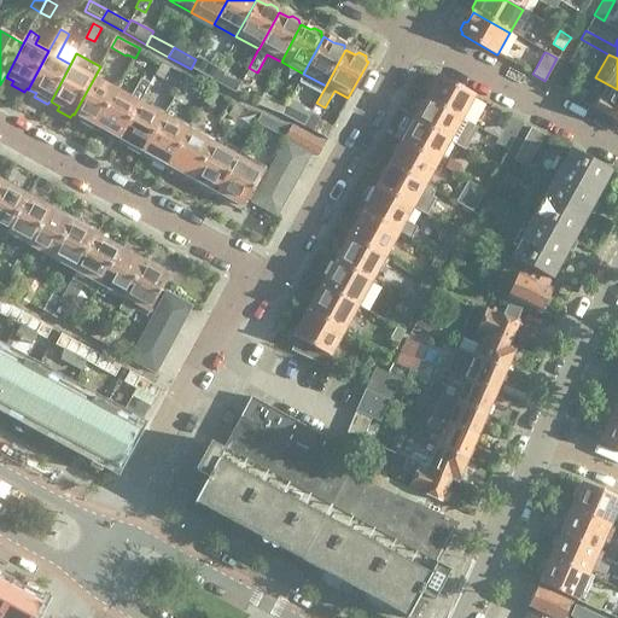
[(575,68),(578,59),(571,56),(567,63),(575,68)]
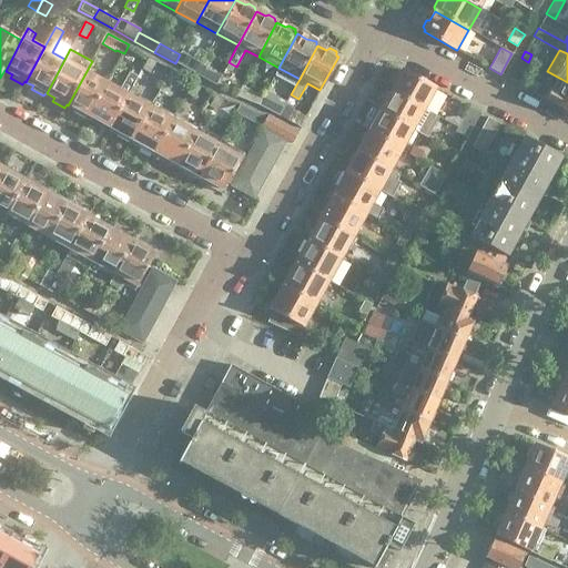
[(175,63),(195,74),(201,64),(181,53),(180,54),(175,63)]
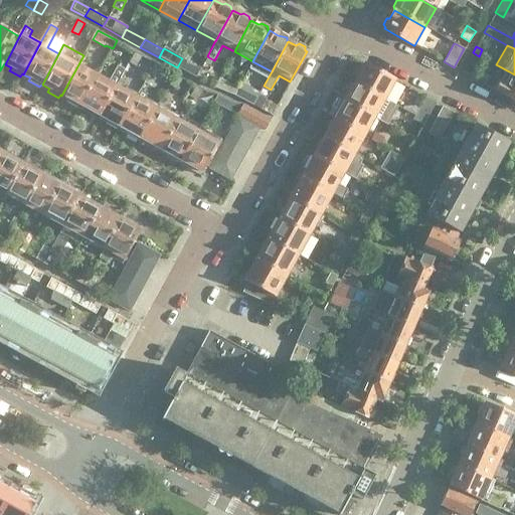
[(144,55),(136,51),(130,62),(138,66),(144,55)]
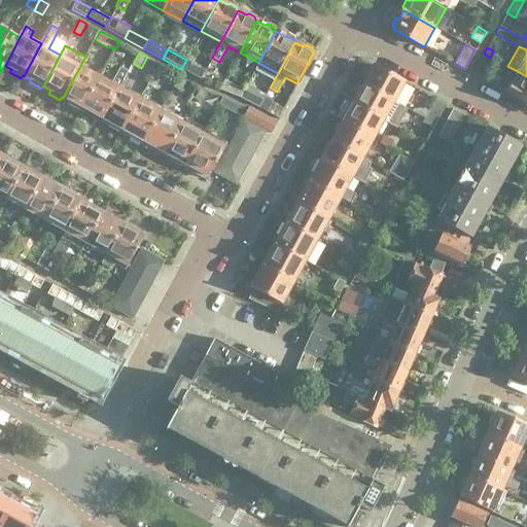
[(181,69),(200,79),(205,70),(186,60),(181,69)]
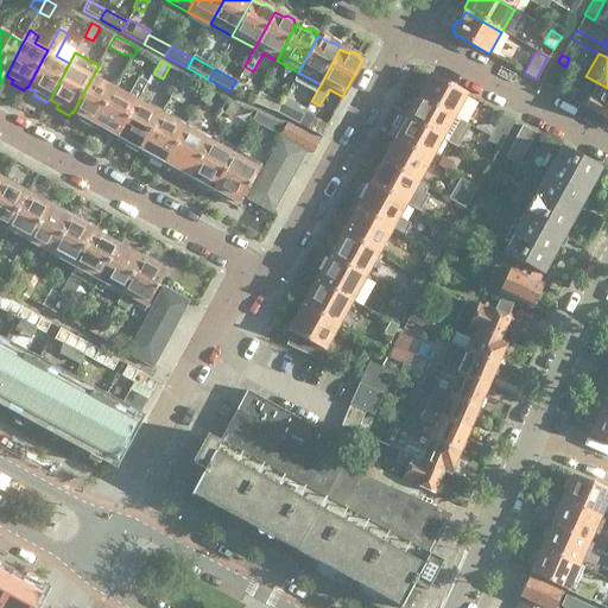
[(194,78),(184,74),(178,87),(187,92),(194,78)]
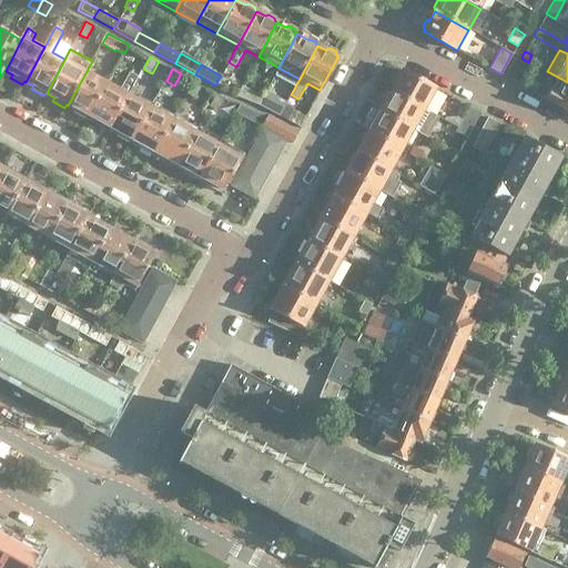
[(87,71),(68,105),(75,110),(73,112),(87,120),(108,82),(87,71)]
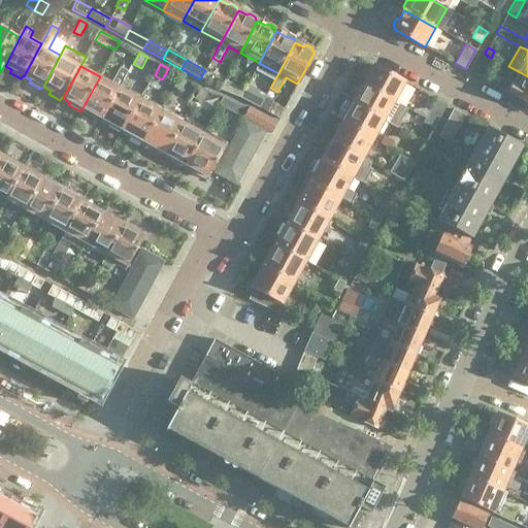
[(367,77),(363,85),(395,102),(403,88),(402,88),(404,84),(373,66),(372,67),(369,68),(366,75),(367,77)]
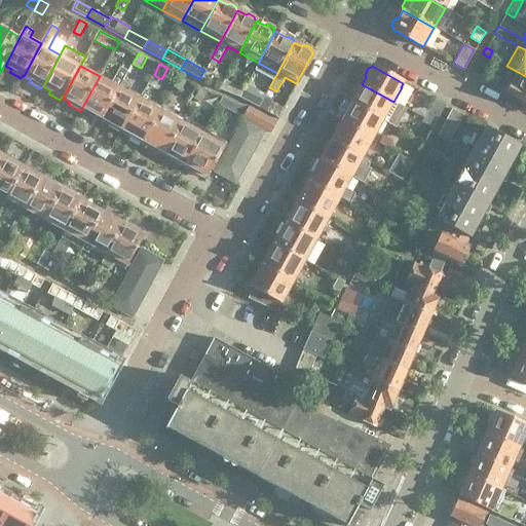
[(100,76),(80,111),(91,117),(94,114),(102,119),(119,87),(118,86),(126,72),(119,67),(111,82),(100,76)]
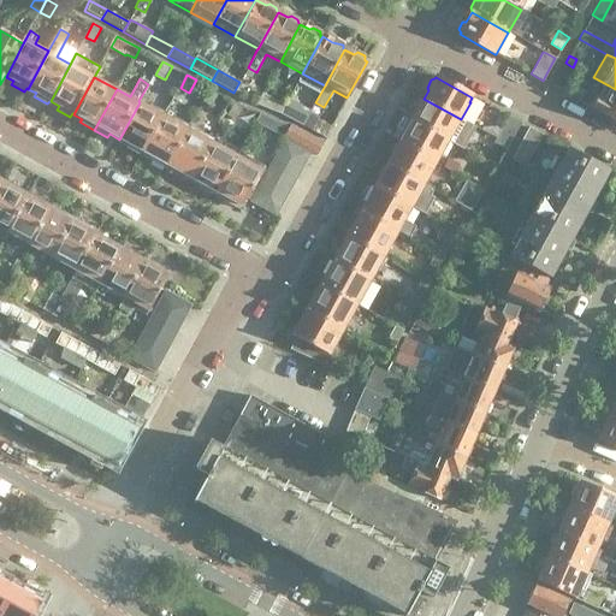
[(598,98),(592,108),(615,120),(615,89),(609,86),(606,84),(599,98),(598,98)]
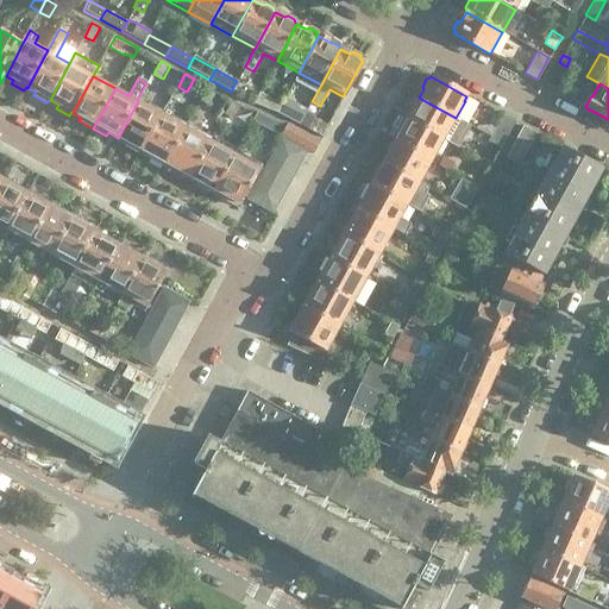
[(219,93),(209,87),(202,100),(212,105),(219,93)]
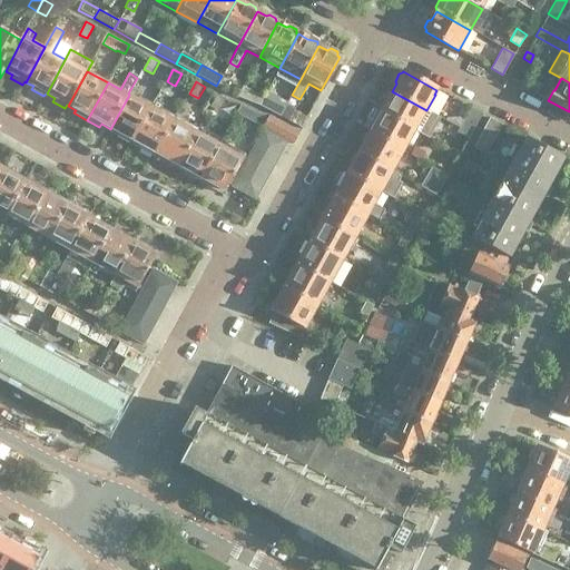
[(129,95),(110,129),(117,133),(116,136),(127,143),(129,139),(133,141),(154,104),(141,97),(145,92),(135,87),(129,95)]
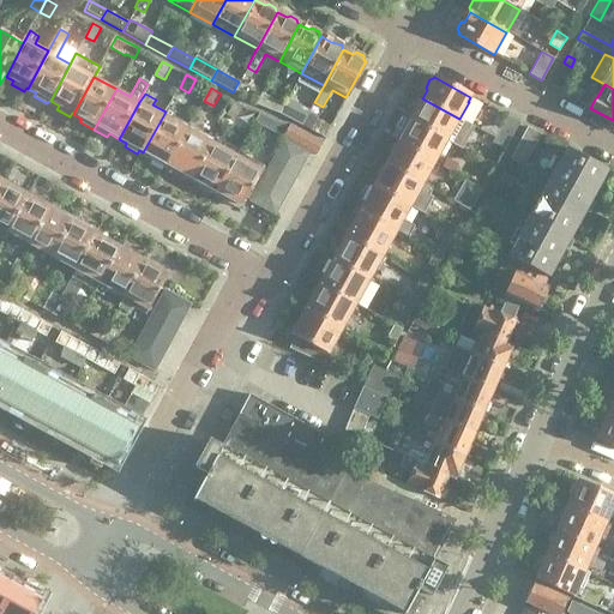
[(262,94),(256,104),(278,114),(283,106),(262,94)]
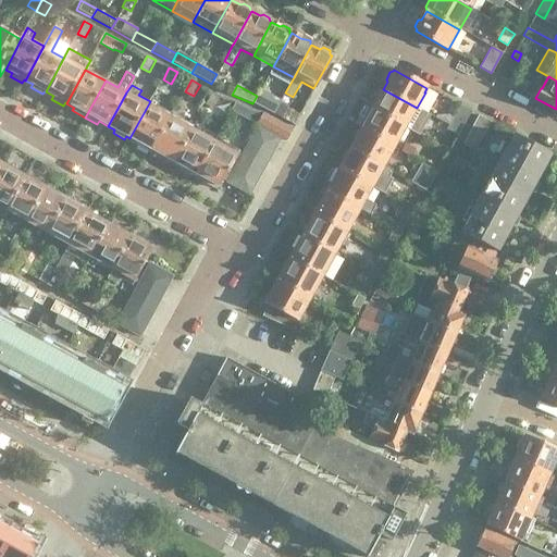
[(376,101),(372,108),(407,127),(417,108),(383,89),(382,91),(379,91),(374,98),(376,101)]
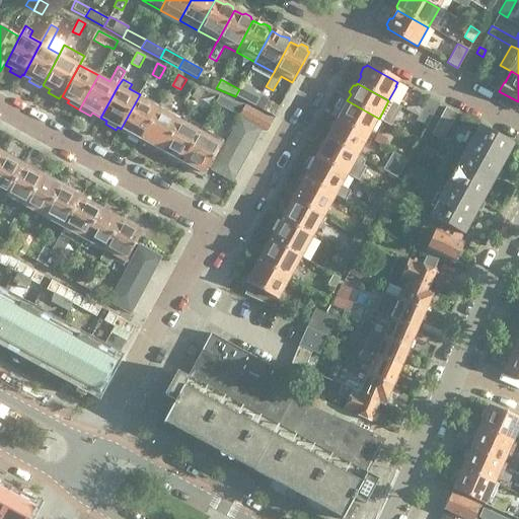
[(207,90),(199,85),(193,96),(201,100),(207,90)]
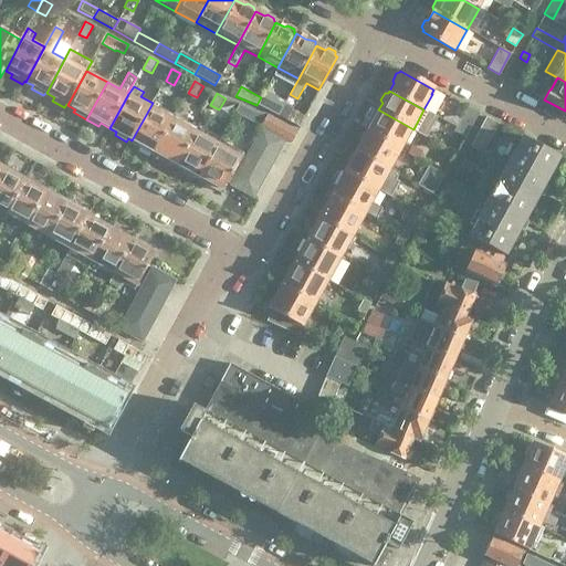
[(261,97),(257,105),(278,116),(282,108),(261,97)]
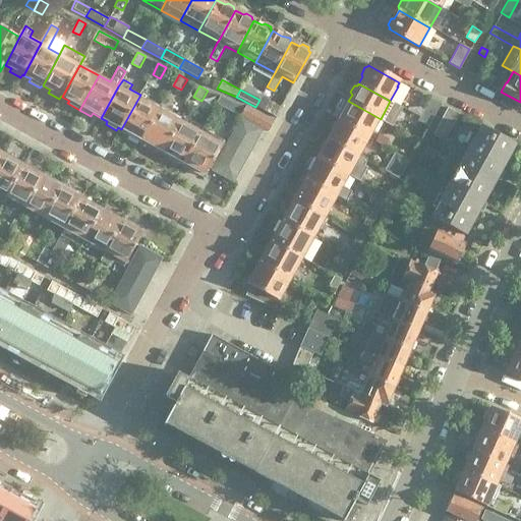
[(140,95),(121,129),(128,132),(126,135),(137,141),(138,138),(142,140),(160,109),(148,103),(151,97),(142,92),(140,95)]
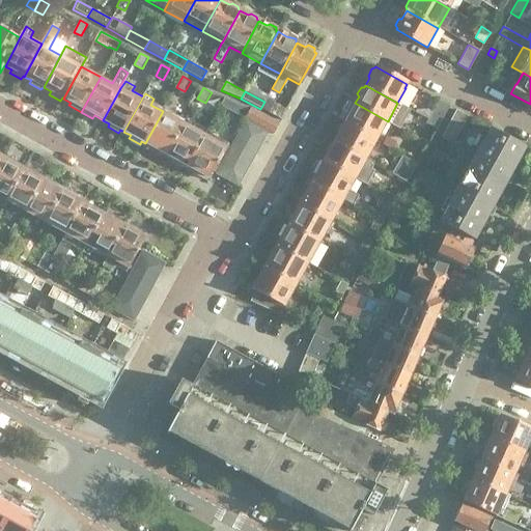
[(236,105),(224,99),(220,106),(231,113),(236,105)]
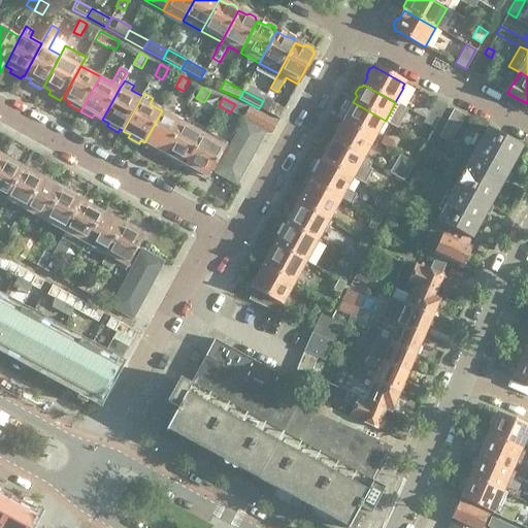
[(435,100),(433,104),(423,123),(433,129),(443,111),(447,106),(435,100)]
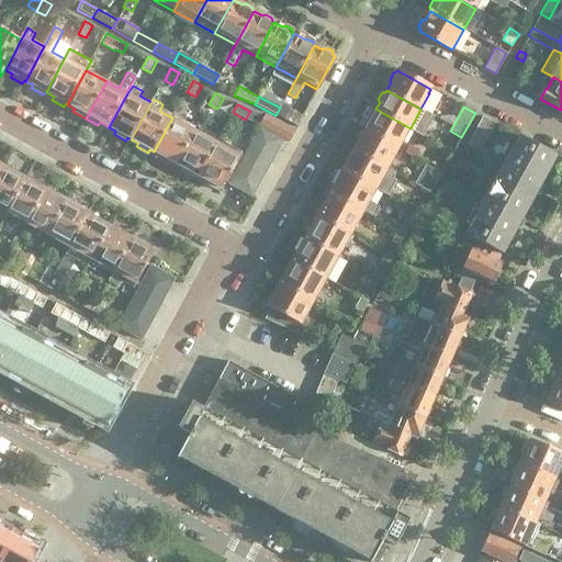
[(369,123),(364,130),(398,149),(411,128),(375,109),(374,112),(371,113),(367,119),(369,123)]
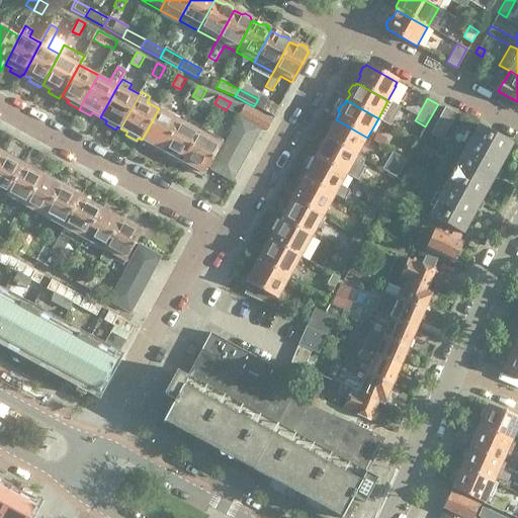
[(226,110),(238,116),(259,128),(260,127),(265,131),(270,120),(265,117),(266,116),(244,105),(238,103),(233,103),(231,102),(226,110)]
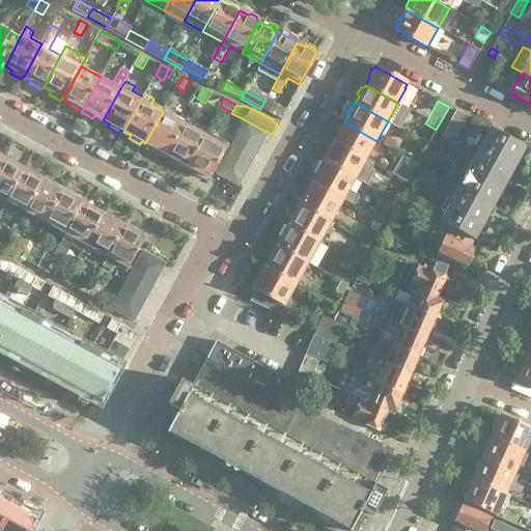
[(452,115),(441,137),(452,144),(468,117),(455,110),(452,115)]
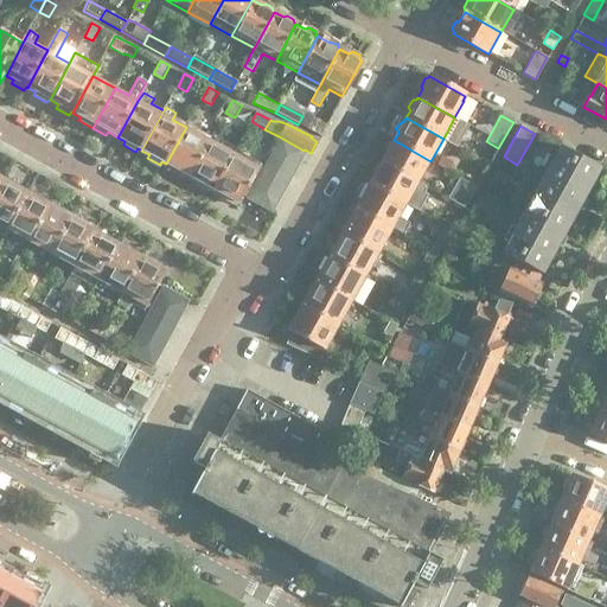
[(186,127),(166,164),(173,168),(171,172),(184,178),(185,174),(190,177),(210,141),(186,127)]
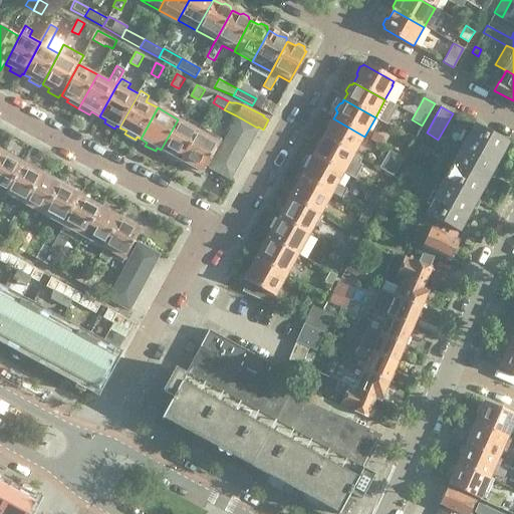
[(236,115),(231,125),(252,138),(257,127),(236,115)]
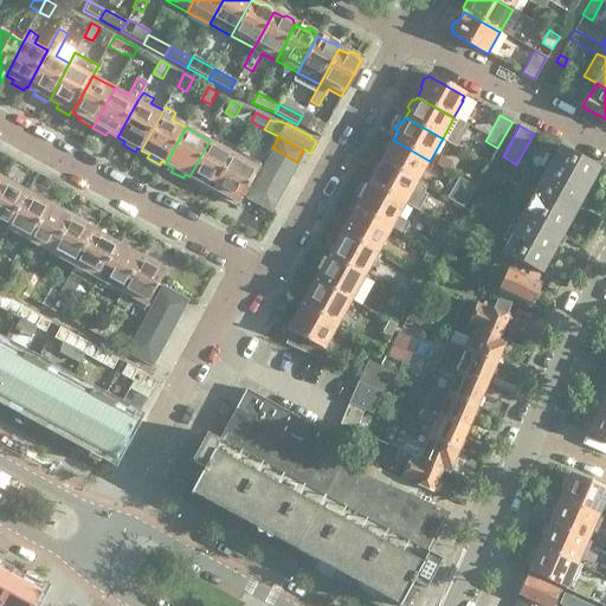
[(385,154),(381,161),(418,182),(430,161),(393,140),(392,142),(387,143),(384,150),(385,154)]
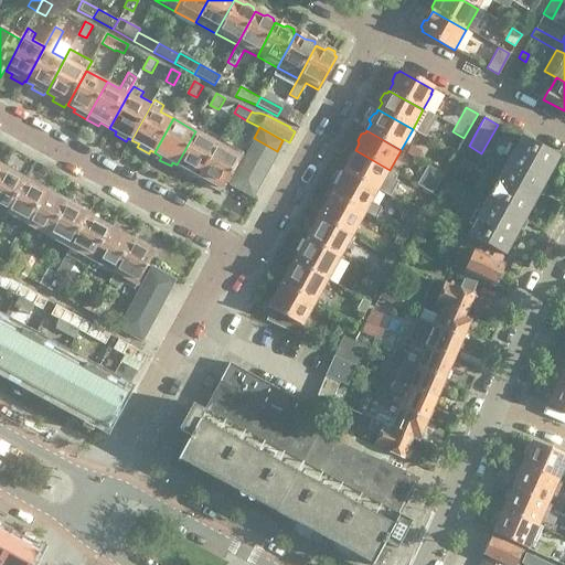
[(195,131),(177,164),(183,169),(182,172),(193,179),(195,176),(199,178),(217,144),(195,131)]
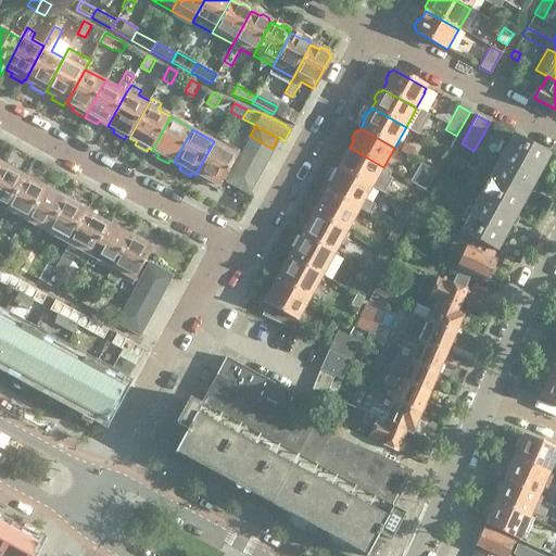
[(513,135),(494,167),(531,188),(550,154),(513,135)]
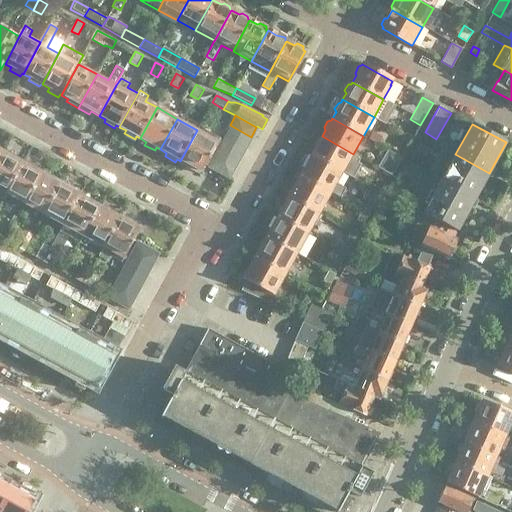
[(230,125),(224,136),(246,148),(251,137),(230,125)]
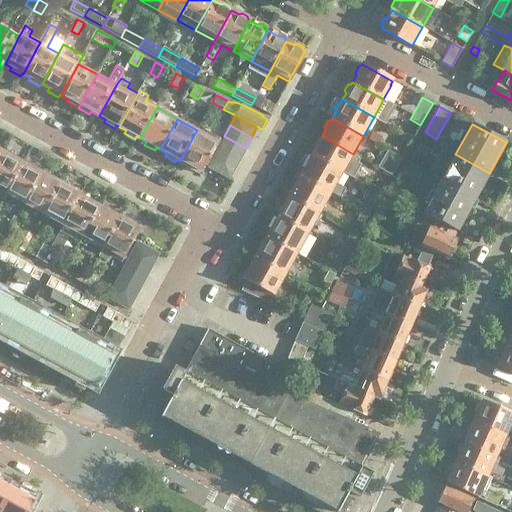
[(197,130),(180,161),(187,164),(185,167),(196,173),(198,170),(201,172),(220,138),(199,126),(197,130)]
